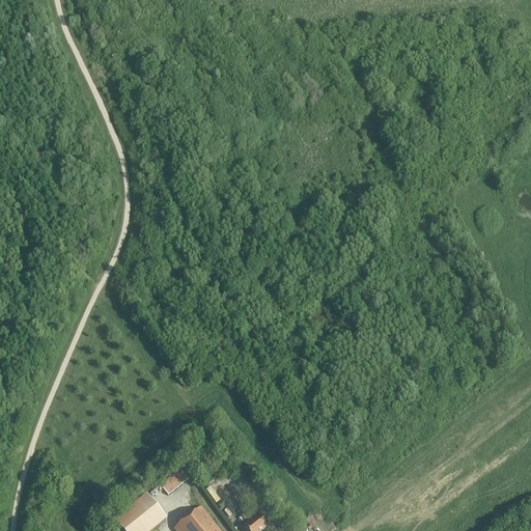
[(161,486),(168,496),(188,482),(179,472),(161,486)]
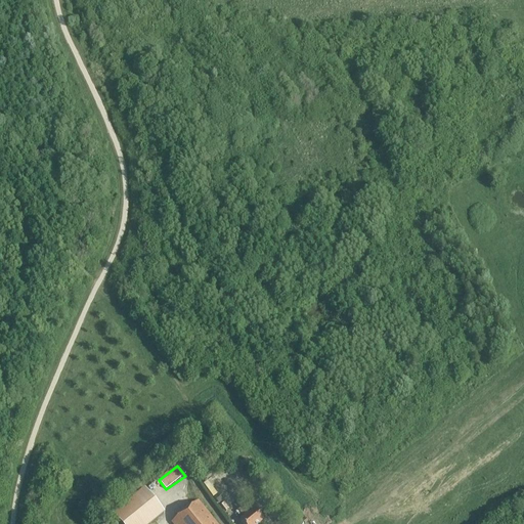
[(211,479),(206,482),(214,495),(218,492),(211,479)]
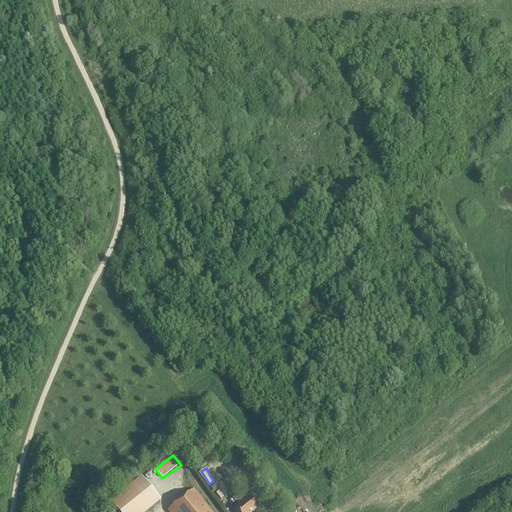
[(109,503),(116,511),(146,511),(159,502),(140,478),(109,503)]
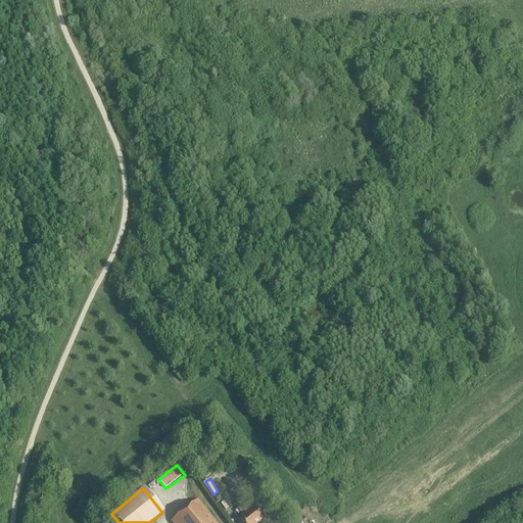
[(171,521),(172,522),(215,522),(197,501),(171,521)]
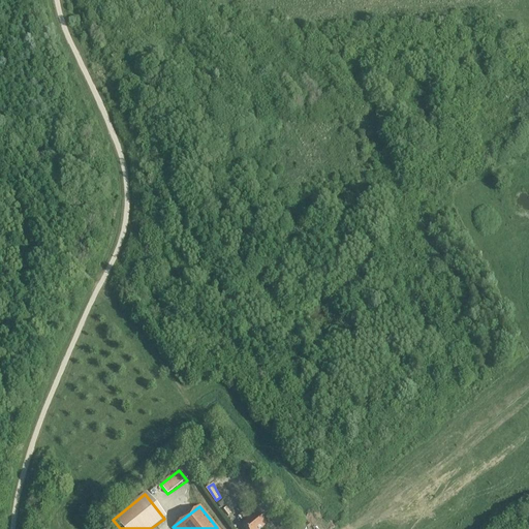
[(241,525),(244,528),(260,528),(266,525),(255,514),(251,517),(246,510),(241,516),(246,522),(241,525)]
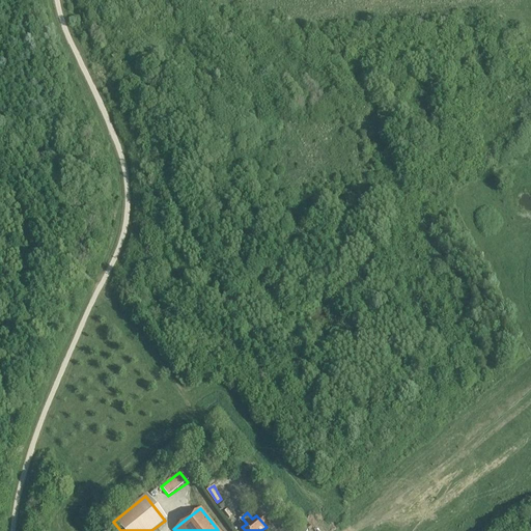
All buildings are outlined.
